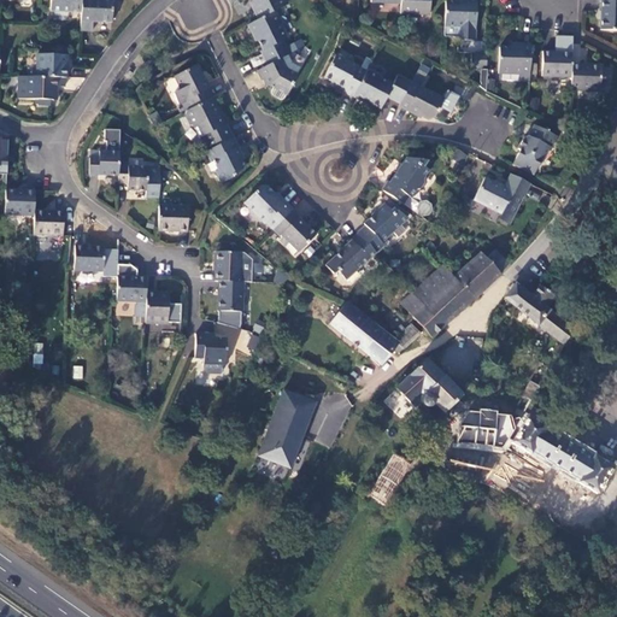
[(50,0),(50,12),(81,13),(81,0),(50,0)]
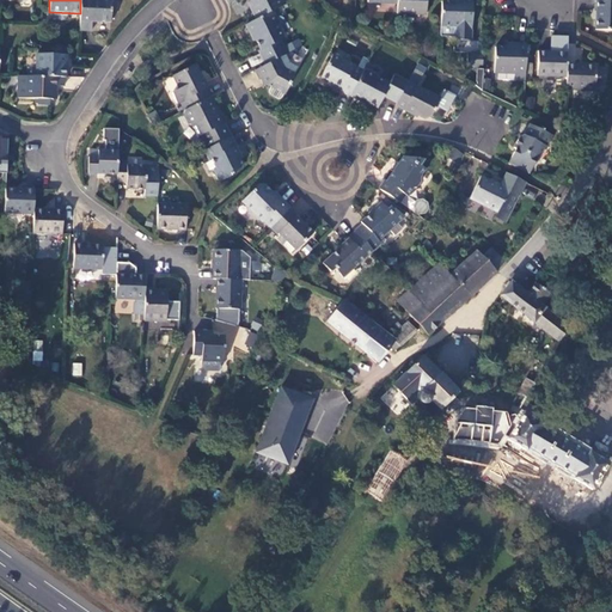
[(80,0),(80,13),(80,31),(91,31),(92,23),(110,23),(111,0),(80,0)]
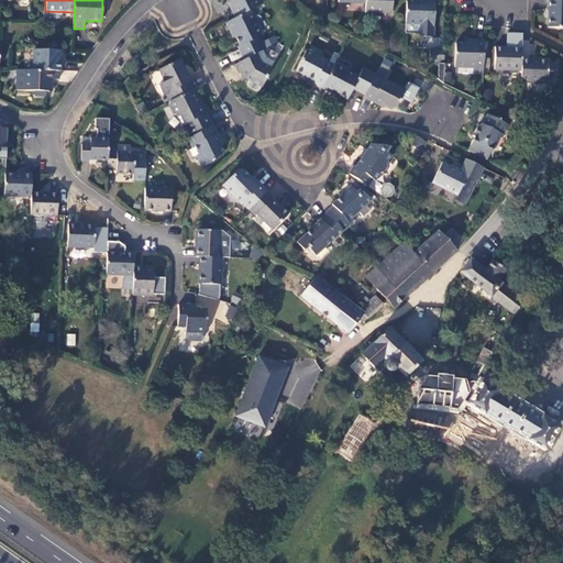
[(231,0),(232,0),(234,6),(229,8),(234,18),(251,10),(261,6),(257,0),(231,0)]
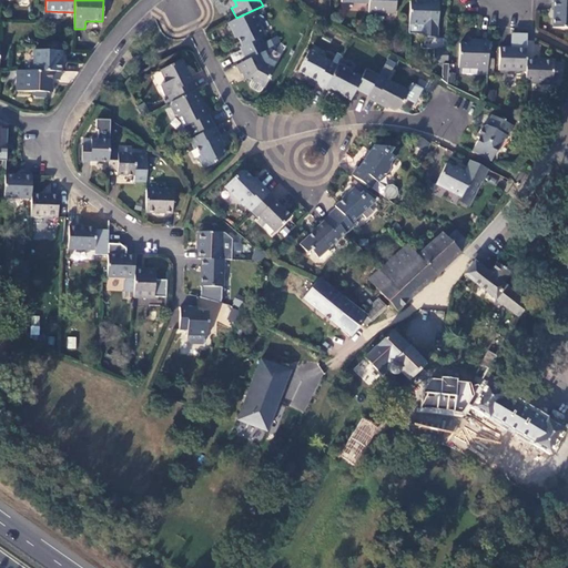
[(367,0),(368,3),(367,12),(395,13),(395,0),(367,0)]
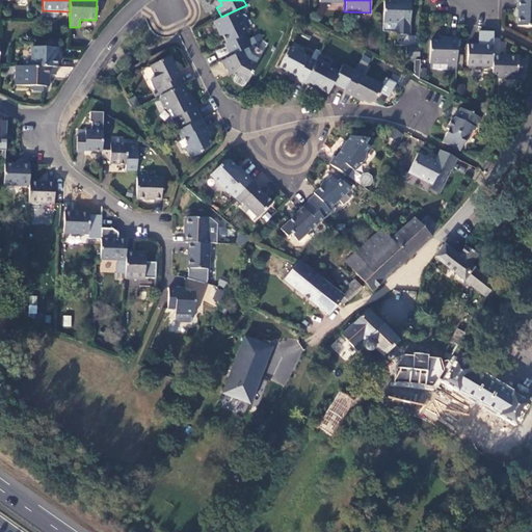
[(383,2),(382,32),(395,32),(395,35),(409,35),(410,0),(402,0),(402,2),(395,2),(383,2)]
